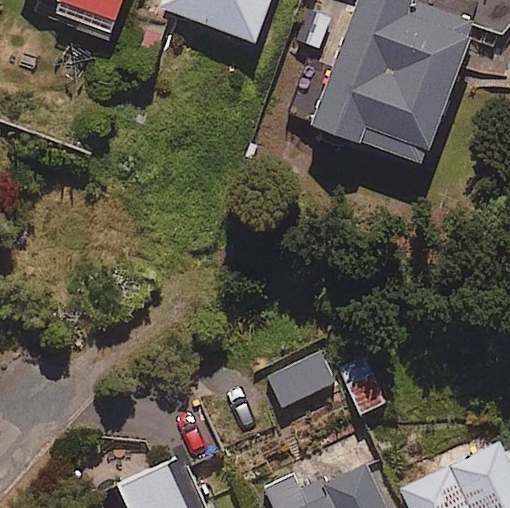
[(118,0),(56,0),(53,10),(110,29),(118,0)]
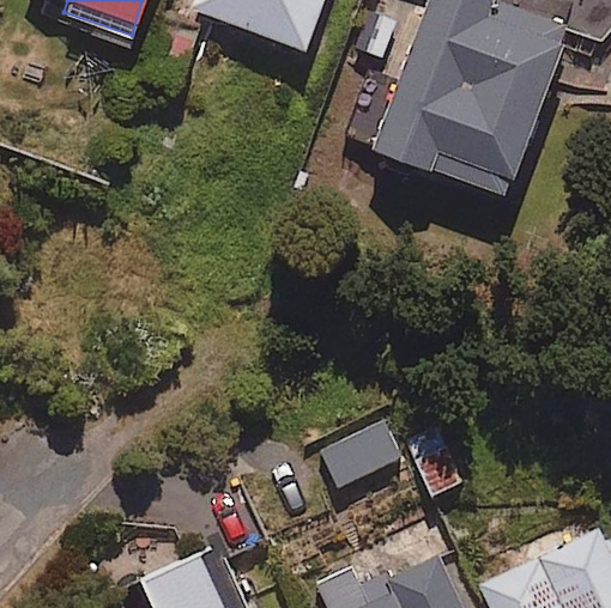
[(322,0),(193,0),(191,10),(306,49),(322,0)]
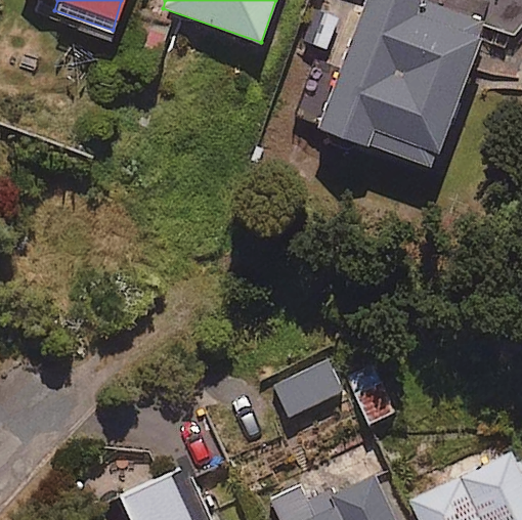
[(483,27),(408,0),(364,0),(320,125),(433,166),(483,27)]
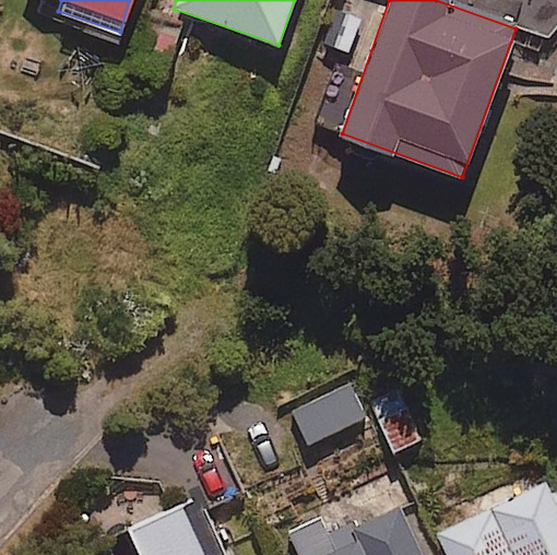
[(178,34),(152,24),(137,67),(163,77),(178,34)]
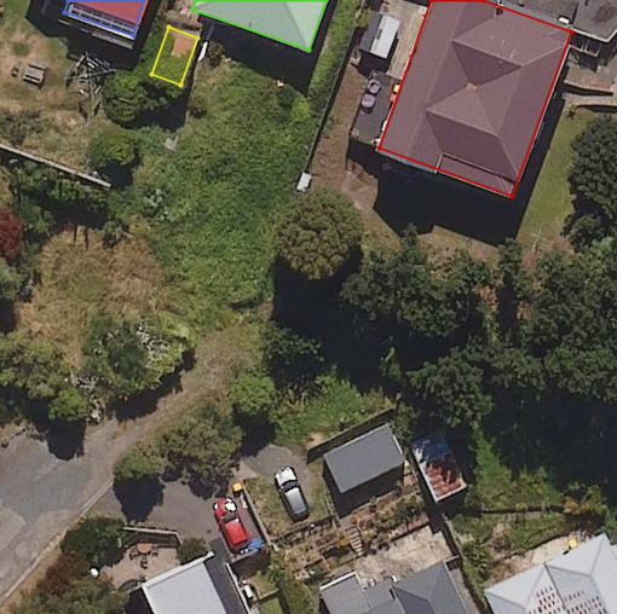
[(402,463),(385,428),(322,457),(339,493),(402,463)]
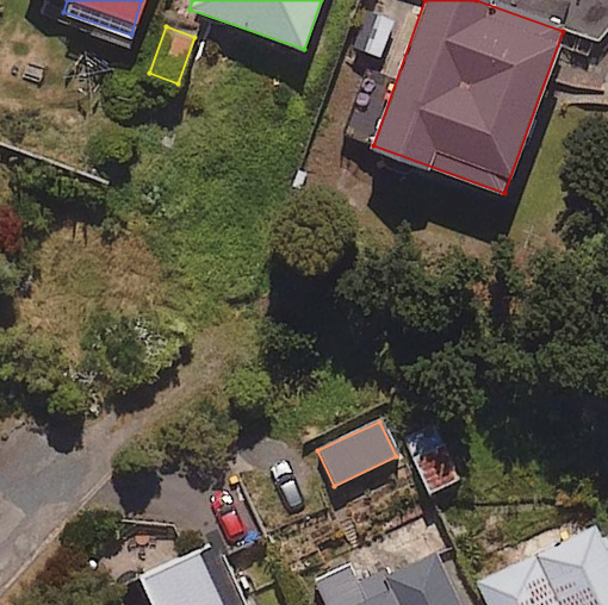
[(438,425),(404,438),(426,494),(459,481),(438,425)]
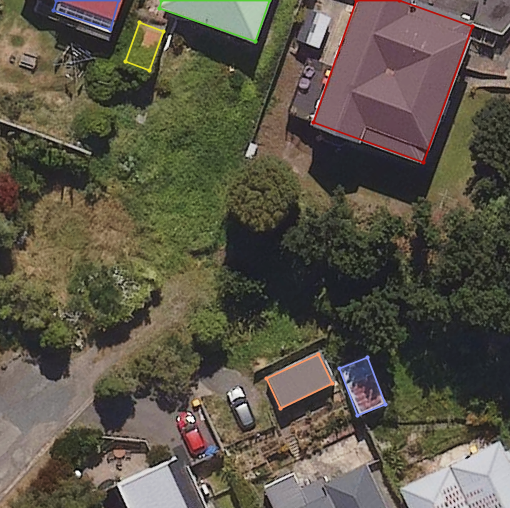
[(509,507),(509,420),(493,429),(499,441),(400,487),(410,507),(509,507)]
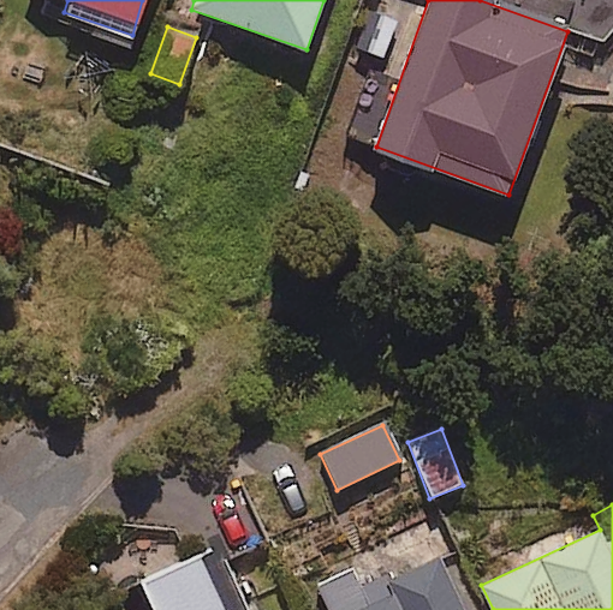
[(247,609),(216,545),(142,581),(154,609),(247,609)]
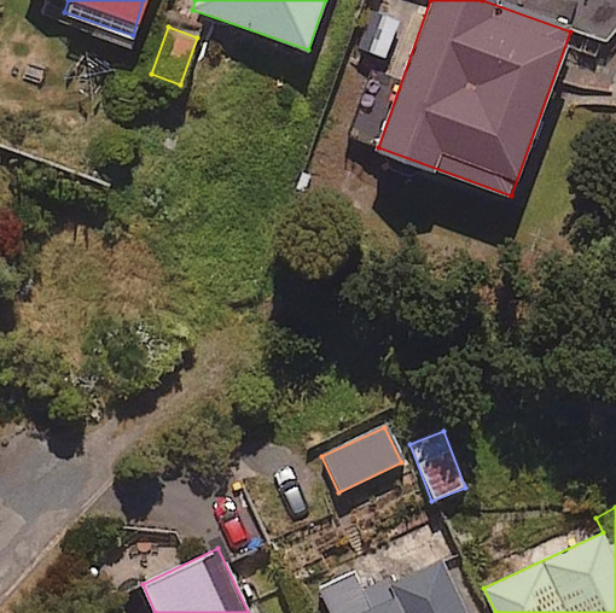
[(315,593),(324,612),(464,612),(440,559),(360,595),(352,576),(315,593)]
